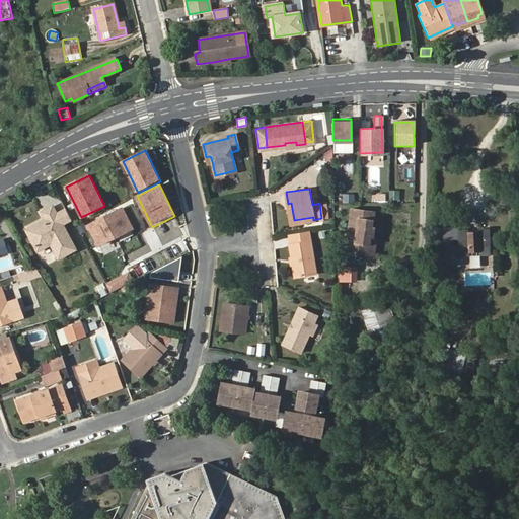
[(400,199),(399,190),(388,190),(388,199),(400,199)]
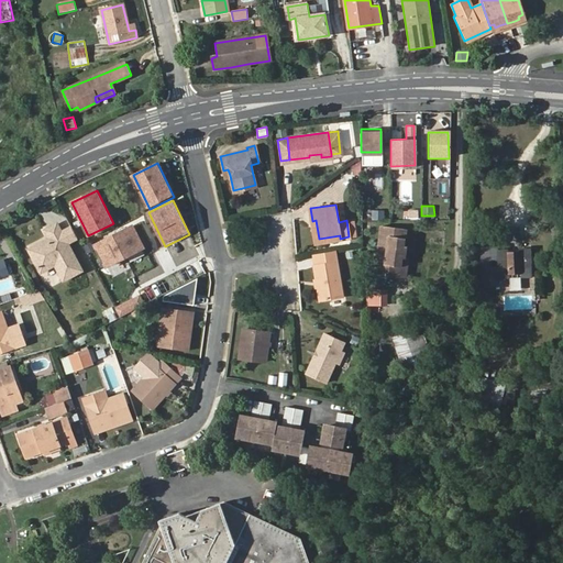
[(384,209),(371,210),(372,220),(384,220),(384,209)]
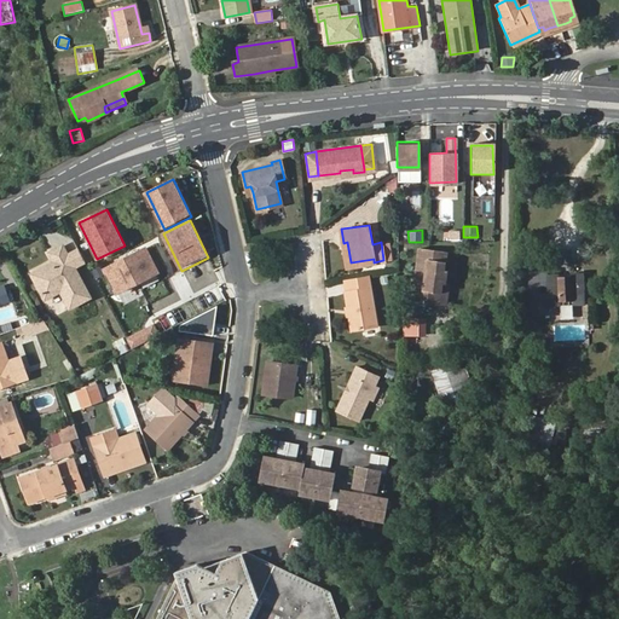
[(347,242),(343,243),(347,262),(348,266),(374,262),(374,259),(351,262),(347,242)]
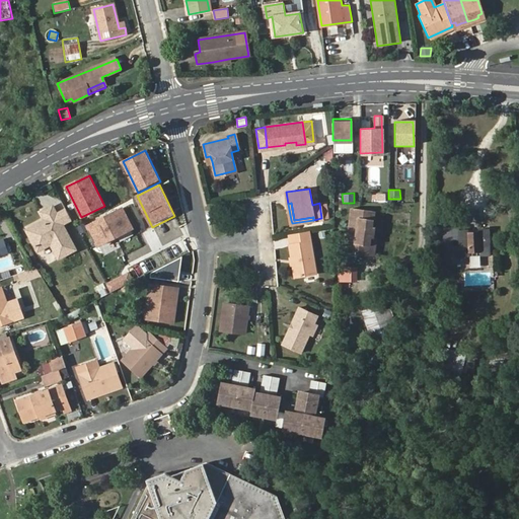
[(88,225),(99,247),(135,229),(123,207),(88,225)]
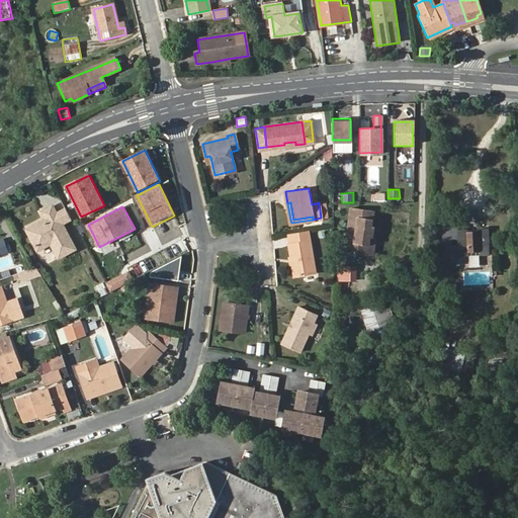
[(64,226),(58,214),(54,207),(42,212),(48,221),(45,223),(47,227),(40,231),(38,227),(27,232),(38,253),(52,246),(60,260),(77,250),(64,226)]
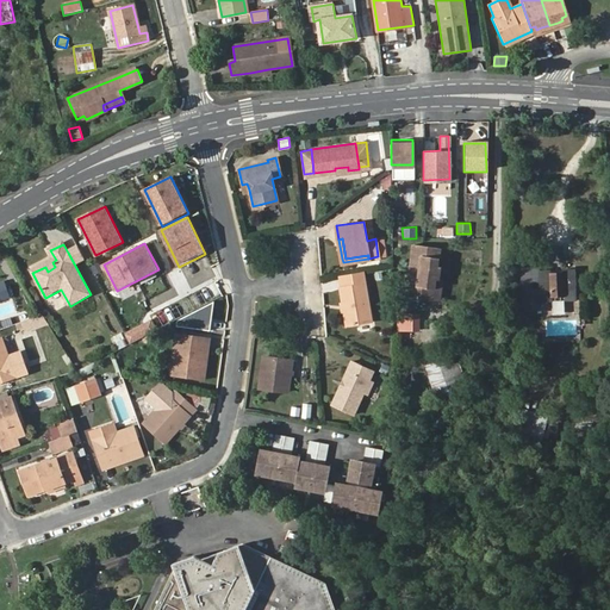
[(414,244),(409,286),(417,287),(416,298),(434,300),(435,278),(437,278),(439,267),(437,267),(439,249),(414,244)]
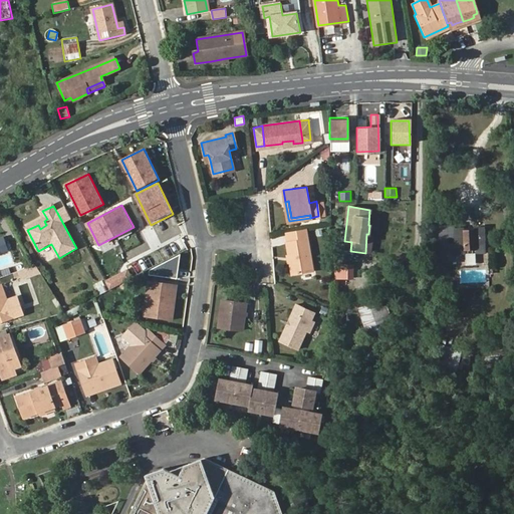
[(63,224),(71,219),(65,209),(57,213),(63,224)]
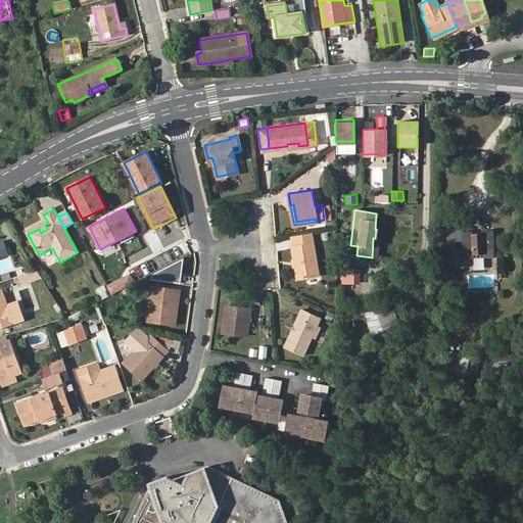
[(452,229),(449,267),(466,267),(466,257),(476,257),(476,252),(486,252),(486,257),(496,257),(496,231),(486,231),(486,234),(475,234),(476,231),(466,231),(466,228),(452,229)]
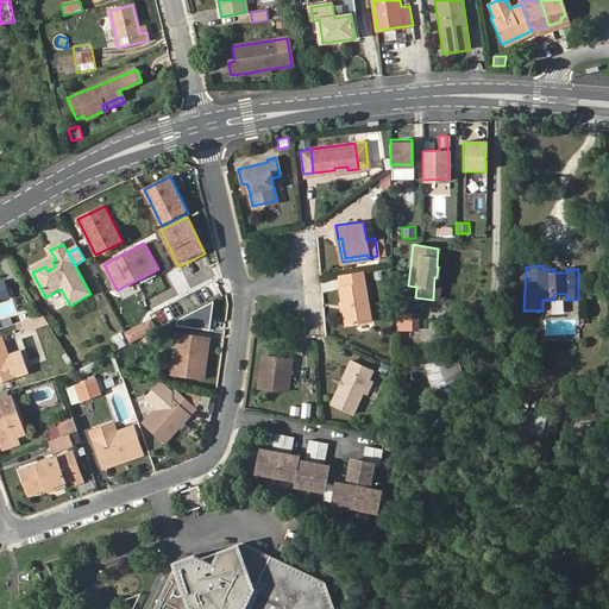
[(340,286),(344,301),(345,300),(346,308),(345,308),(346,322),(371,319),(365,282),(363,270),(341,275),(344,286),(340,286)]
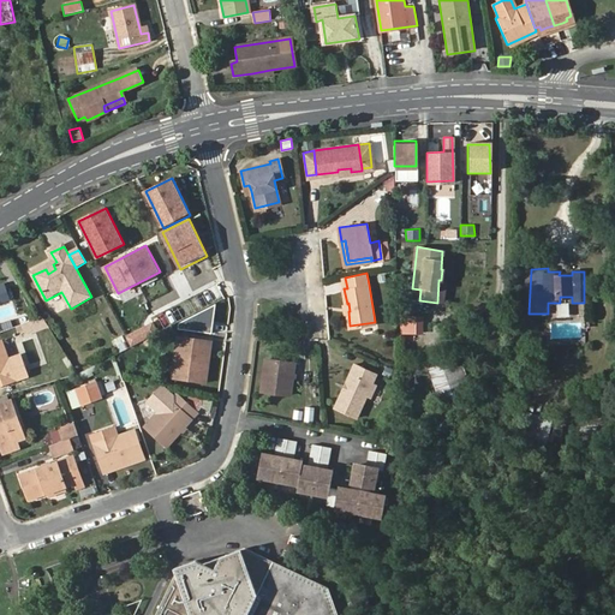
[(422,334),(423,316),(401,315),(401,334),(422,334)]
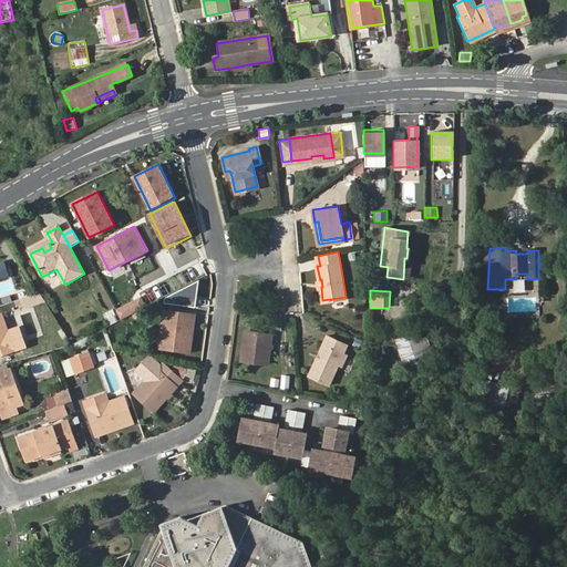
[(110,325),(119,320),(112,309),(104,313),(110,325)]
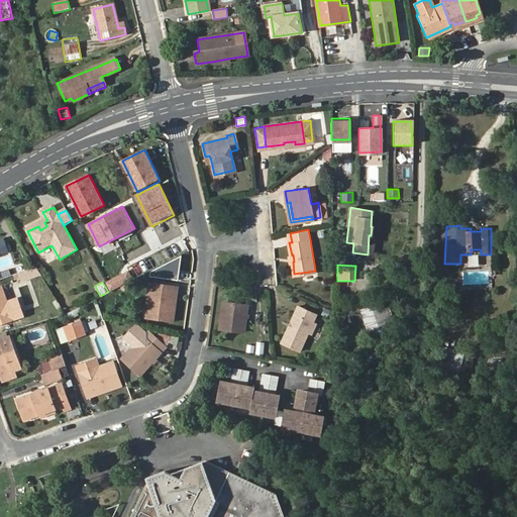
[(151,293),(148,318),(172,321),(177,287),(149,284),(147,292),(151,293)]
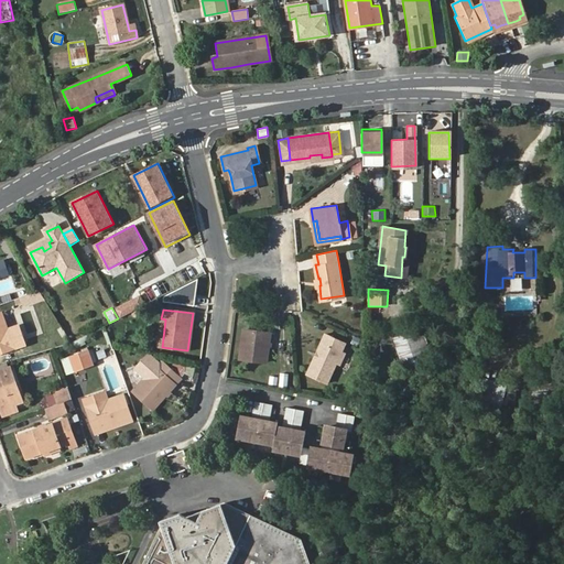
[(0,314),(0,354),(13,349),(1,314),(0,314)]
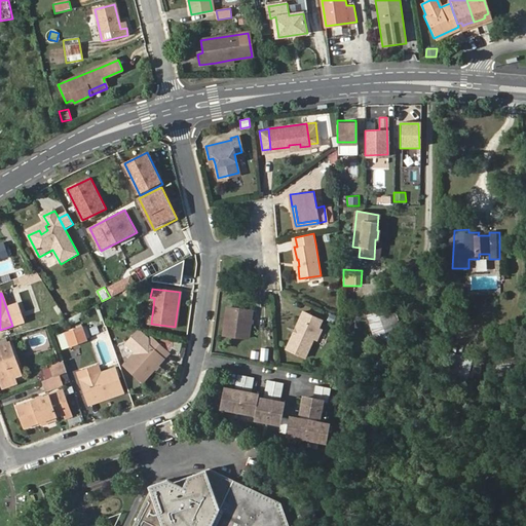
[(391,306),(368,314),(381,350),(405,342),(391,306)]
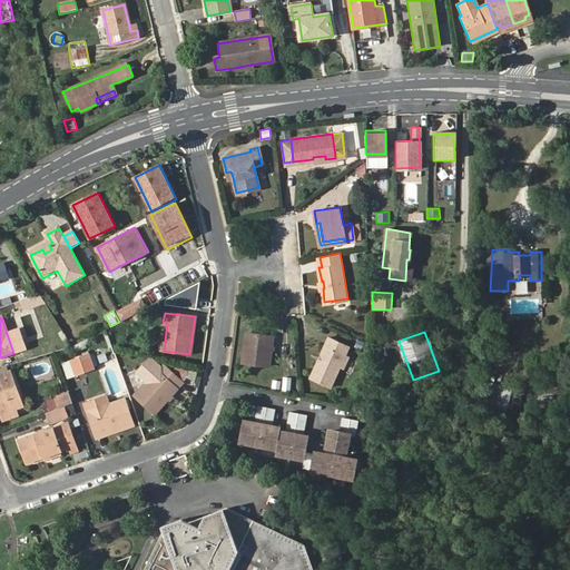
[(247,333),(244,362),(269,365),(273,336),(247,333)]
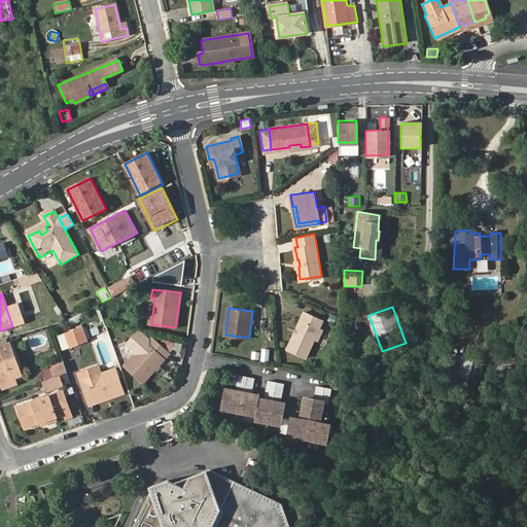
[(304,311),(286,348),(306,356),(314,338),(322,319),(304,311)]
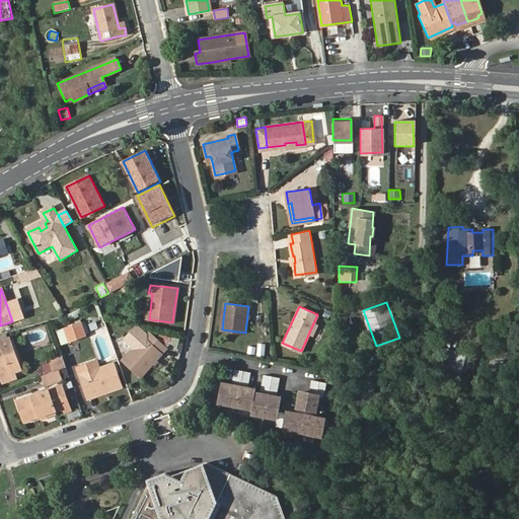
[(80,323),(65,329),(68,341),(84,335),(80,323)]
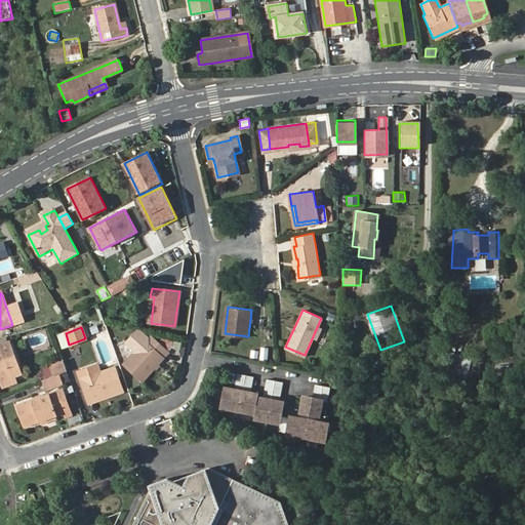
[(66,333),(61,334),(65,346),(69,345),(66,333)]
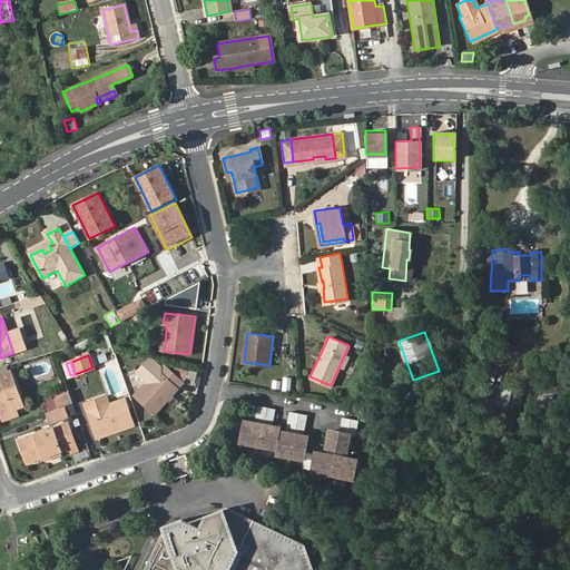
[(163,364),(136,395),(156,413),(183,382),(163,364)]
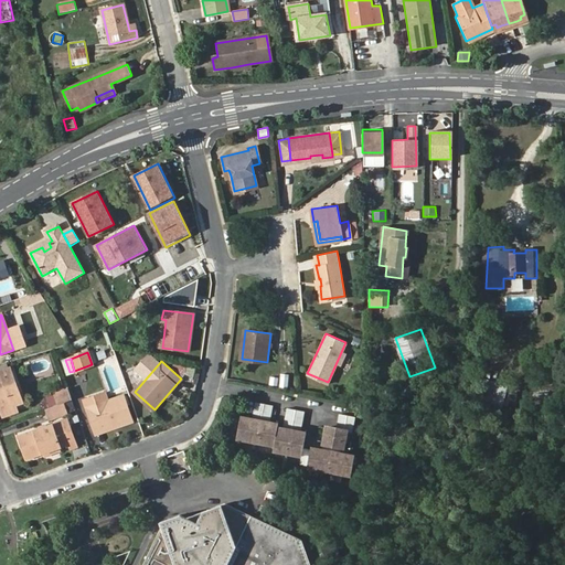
[(0,372),(0,408),(1,411),(22,403),(10,369),(0,372)]
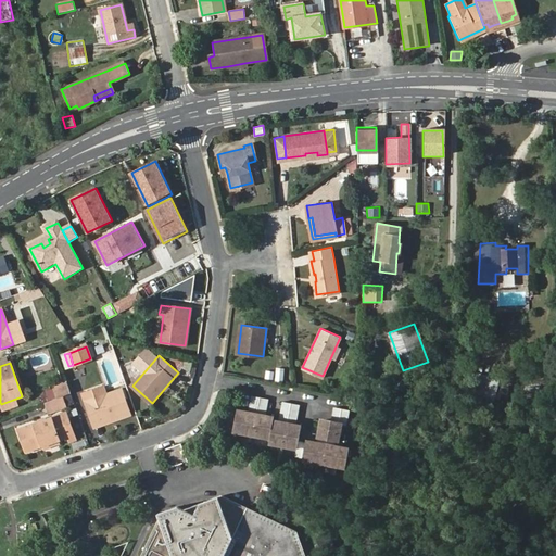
[(474,394),(494,400),(500,378),(479,373),(474,394)]
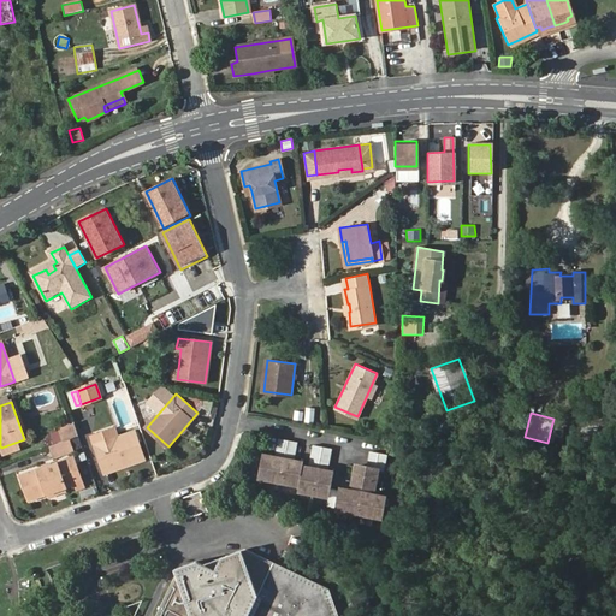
[(92,438),(105,472),(126,465),(128,467),(144,460),(135,432),(118,439),(114,430),(92,438)]
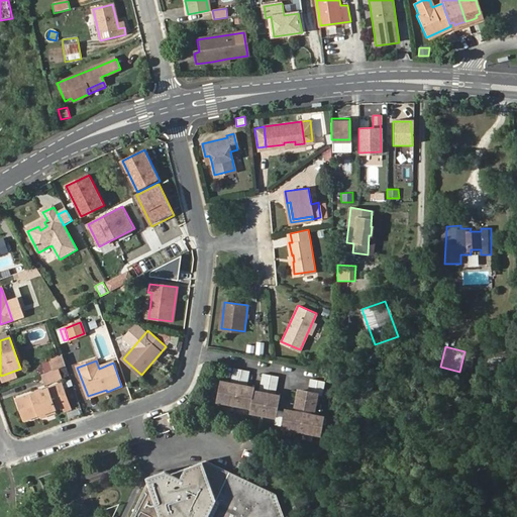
[(262,391),(254,390),(254,387),(243,386),(244,382),(246,382),(249,369),(234,367),(231,379),(234,380),(233,384),(223,382),(220,399),(251,405),(250,409),(276,414),(274,420),(282,422),(282,424),(320,431),(322,414),(309,411),(309,407),(313,407),(316,392),(321,393),(323,379),(310,376),(308,390),(298,388),(295,405),(297,405),(296,409),(285,407),(284,410),(276,408),(279,394),(272,393),(272,387),(275,387),(278,375),(264,372),(261,385),(263,386),(262,391)]
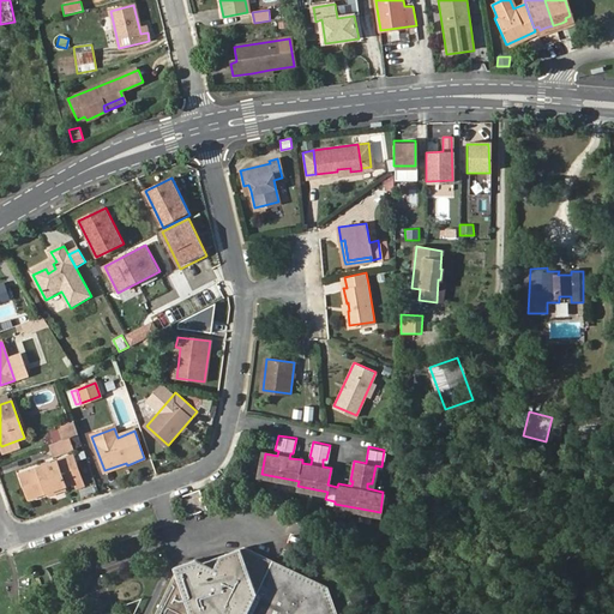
[(28,445),(24,438),(1,446),(4,453),(28,445)]
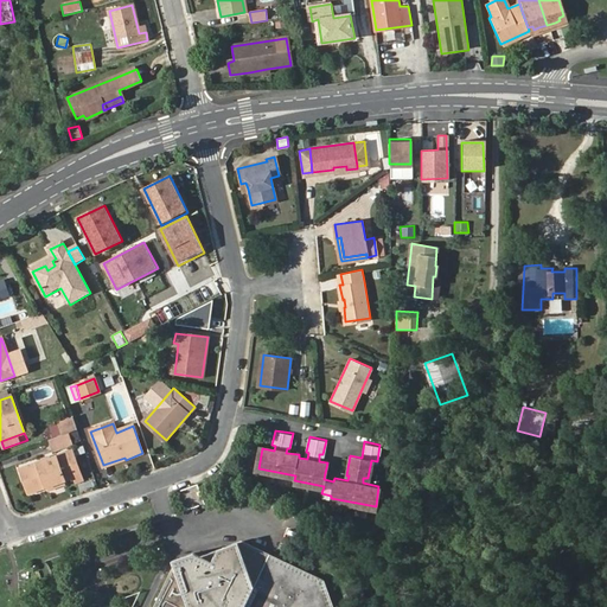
[(49,487),(64,481),(75,478),(66,454),(20,471),(29,494),(49,487)]
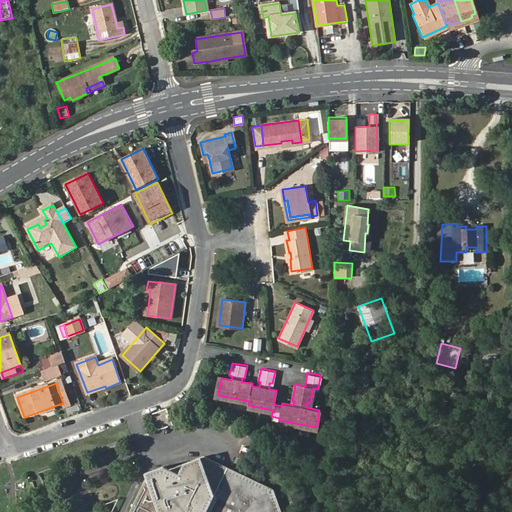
[(87,392),(87,394),(106,388),(105,386),(87,392)]
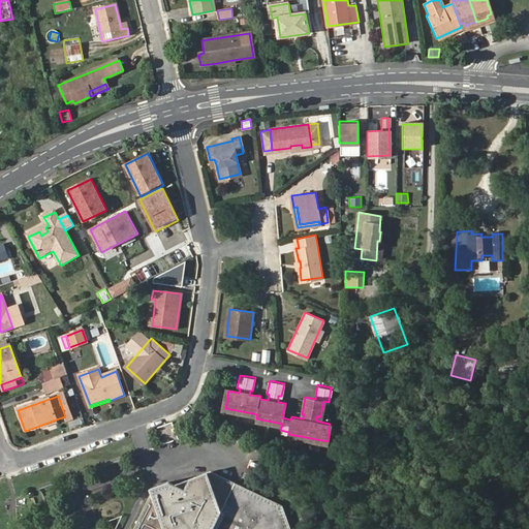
[(57,424),(56,419),(42,425),(43,429),(57,424)]
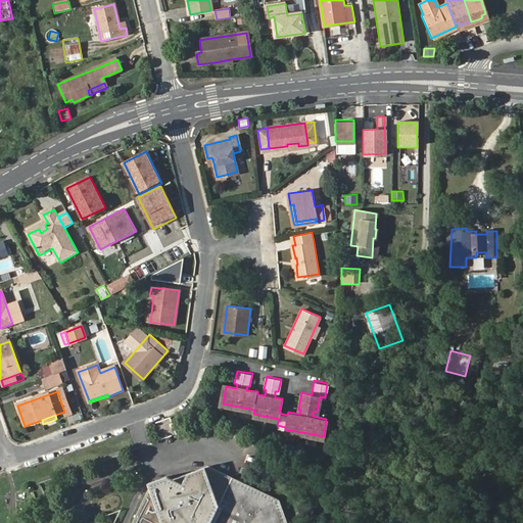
[(207,469),(193,474),(207,481),(212,472),(207,469)]
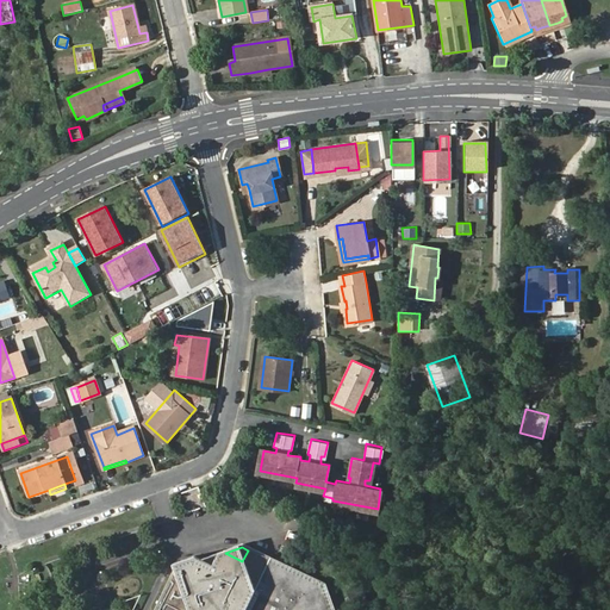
[(325,609),(323,603),(329,601),(324,589),(309,580),(307,583),(269,564),(271,561),(248,551),(242,561),(225,553),(199,562),(193,560),(172,567),(173,572),(154,609),(325,609)]
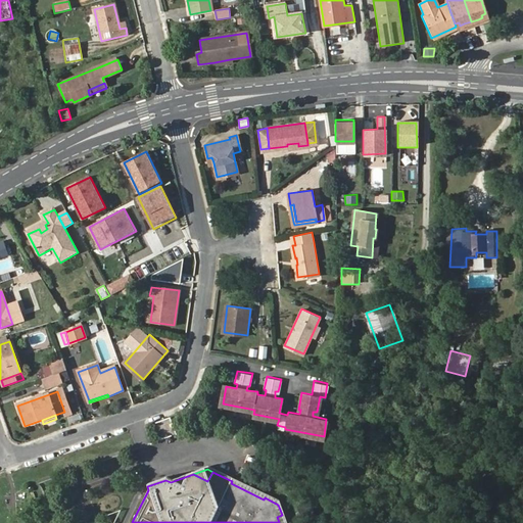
[(264,500),(265,497),(232,481),(231,483),(264,500)]
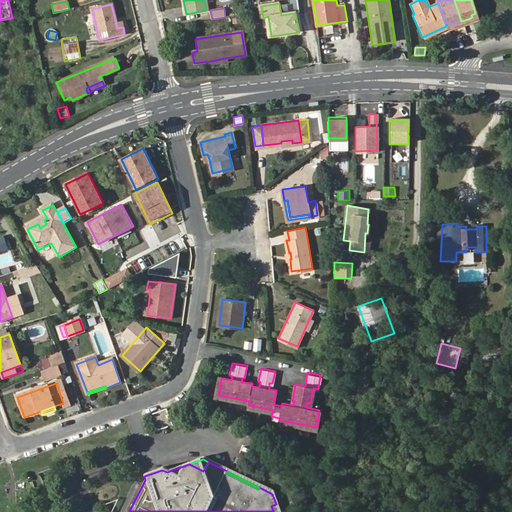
[(22,497),(21,484),(8,484),(8,497),(22,497)]
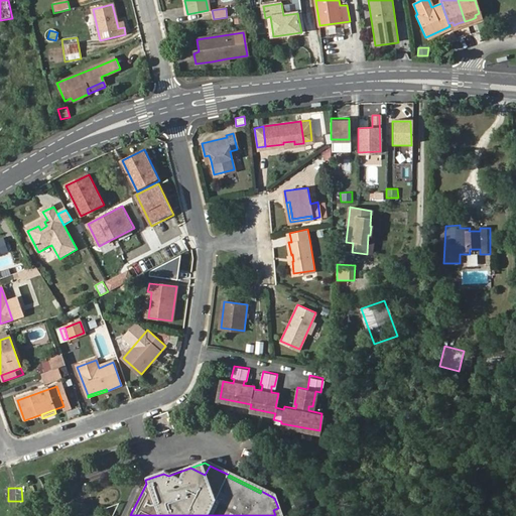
[(305,498),(292,503),(296,515),(302,515),(310,513),(305,498)]
